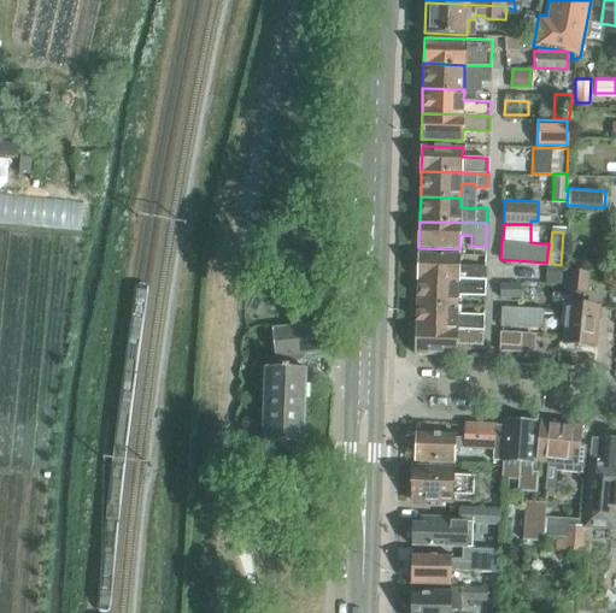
[(418,253),(417,278),(485,281),(486,255),(418,253)]
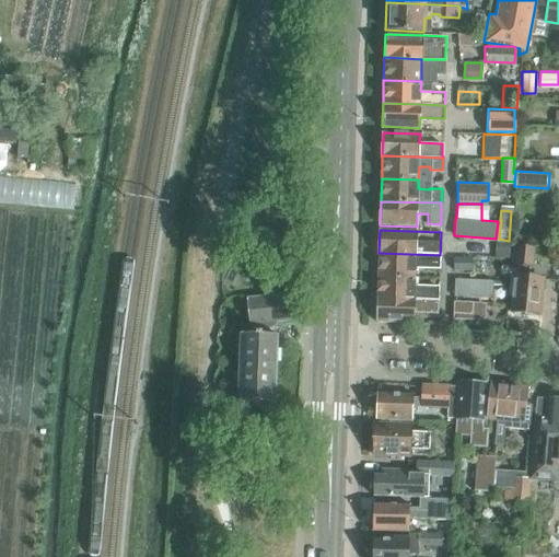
[(509,241),(499,239),(496,239),(495,255),(509,256),(511,241),(509,241)]
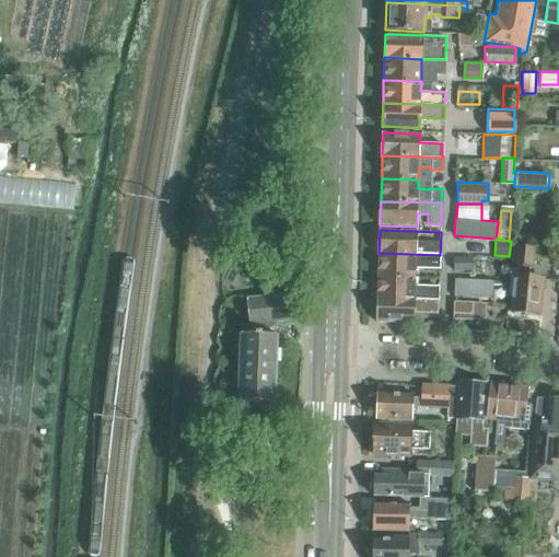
[(515,267),(510,267),(507,294),(512,294),(511,310),(538,313),(543,278),(528,276),(532,246),(517,245),(515,267)]
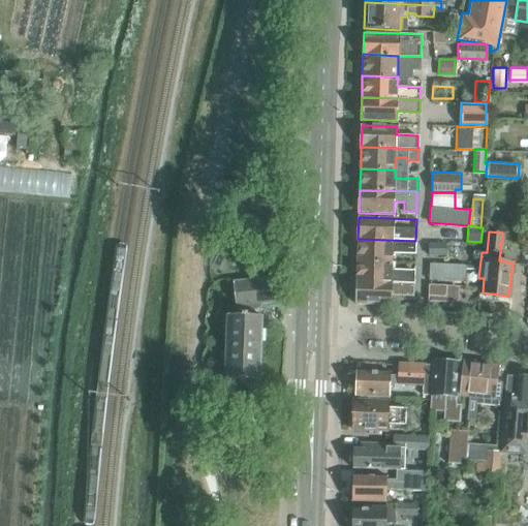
[(414,254),(415,241),(358,239),(358,259),(393,260),(393,253),(414,254)]
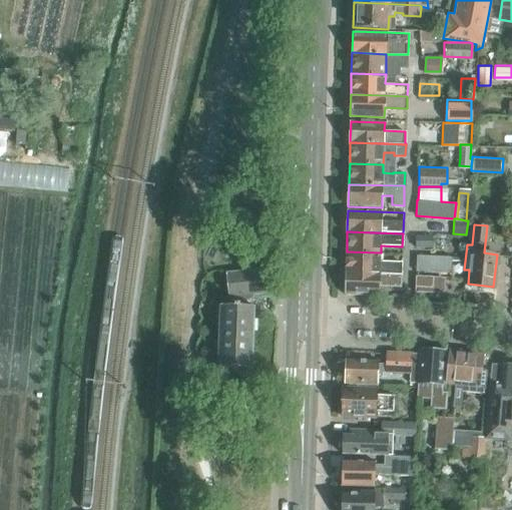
[(415,245),(431,246),(431,233),(415,233),(415,245)]
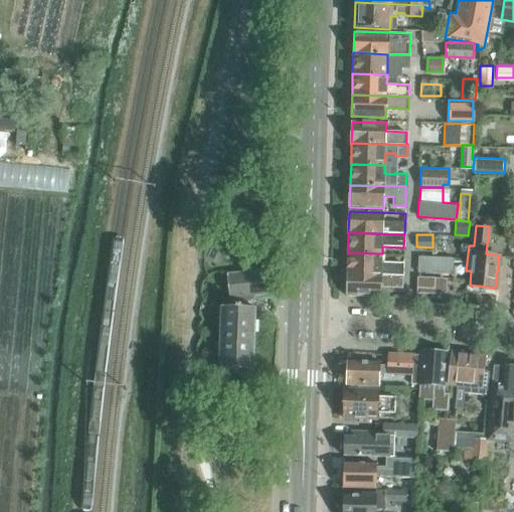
[(348,252),(347,273),(402,274),(402,262),(381,262),(382,253),(348,252)]
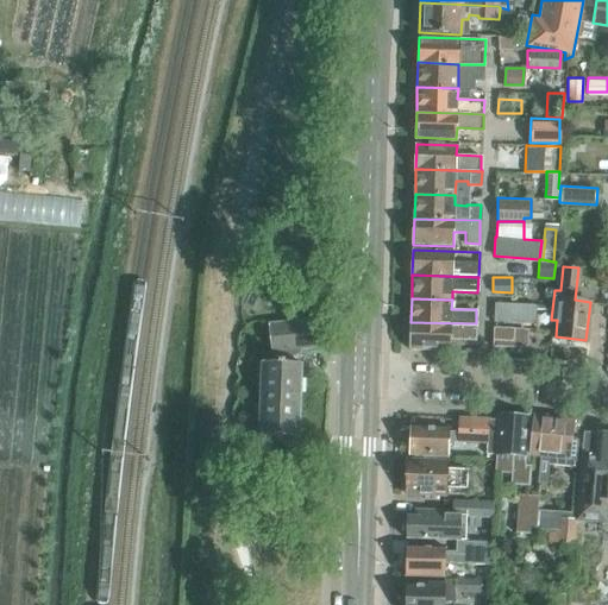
[(534,307),(547,308),(549,303),(494,301),(493,320),(534,321),(534,307)]
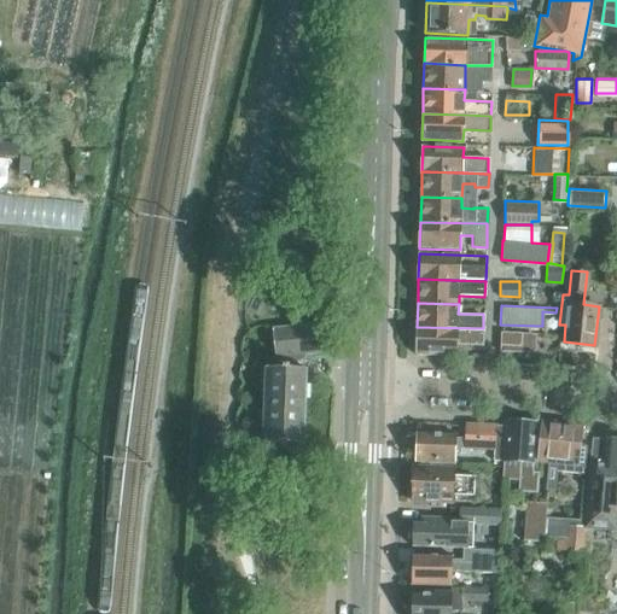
[(266,367),(265,403),(303,405),(304,368),(301,368),(302,354),(329,350),(326,322),(272,328),(274,357),(277,357),(277,368),(266,367)]
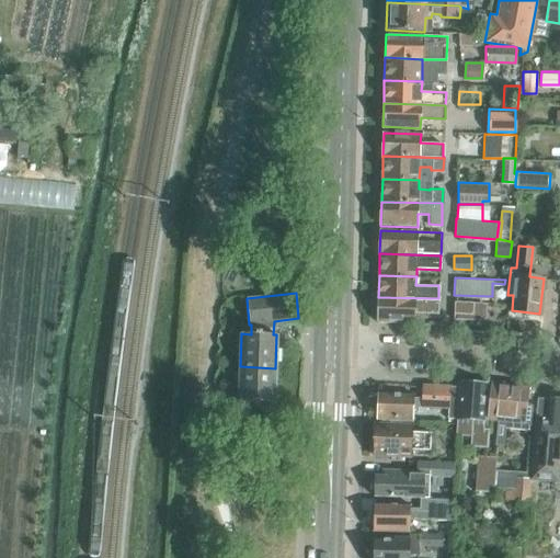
[(437,311),(438,298),(378,297),(377,323),(414,325),(415,311),(437,311)]
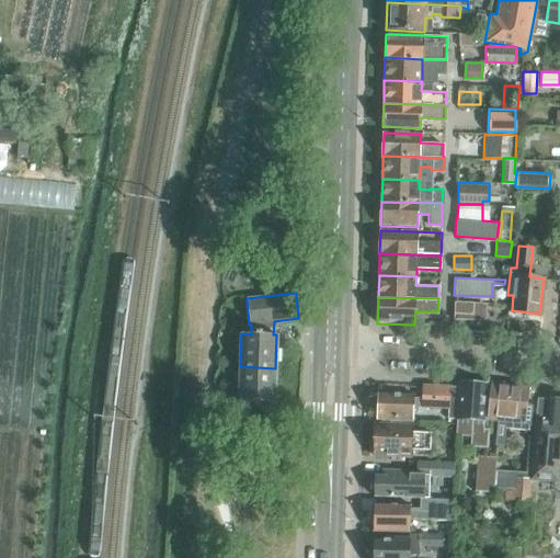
[(469,315),(469,302),(454,302),(454,314),(469,315)]
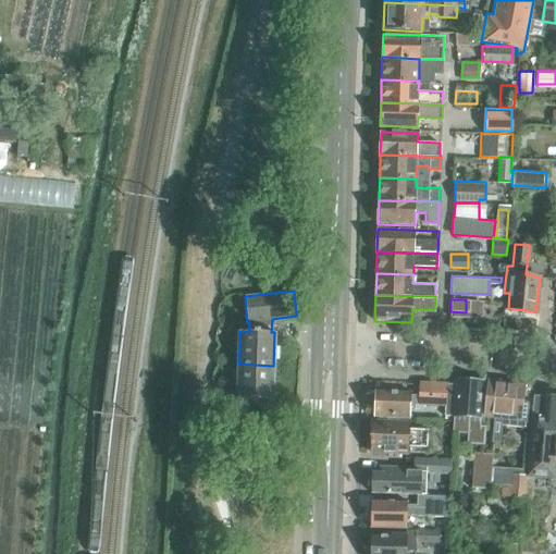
[(272,399),(273,366),(238,364),(237,398),(272,399)]
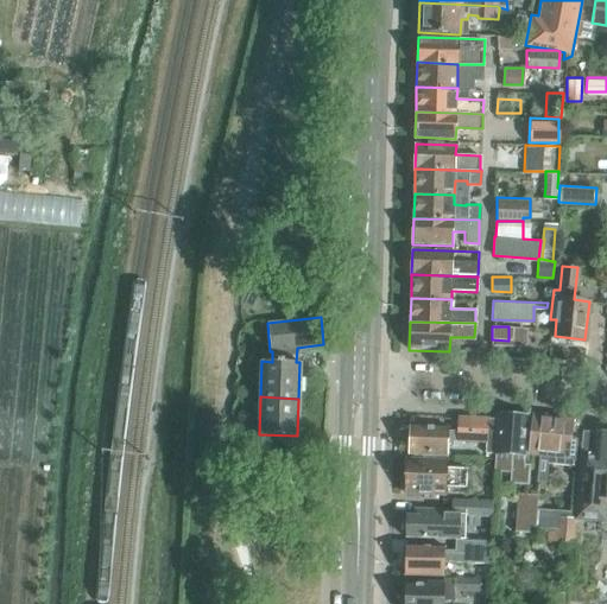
[(499,413),(495,458),(494,469),(511,470),(511,482),(529,483),(530,464),(524,464),(528,415),(499,413)]
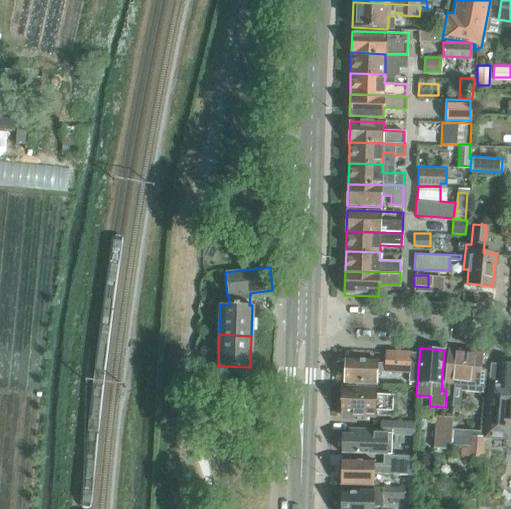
[(345,357),(343,381),(376,383),(377,373),(381,374),(381,370),(408,372),(410,350),(384,349),(384,362),(377,362),(377,359),(345,357)]
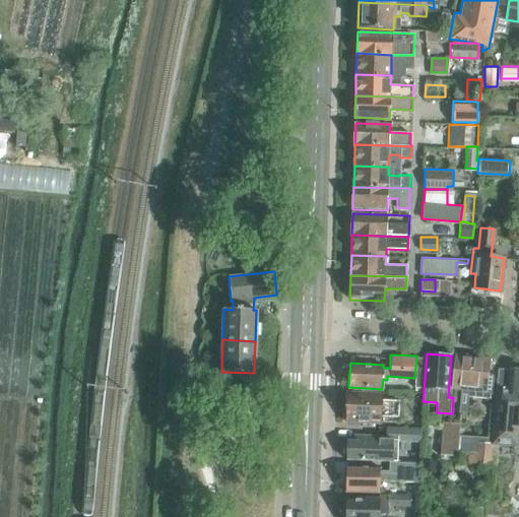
[(455,354),(453,372),(451,388),(460,389),(458,409),(465,410),(466,393),(490,396),(492,370),(488,370),(489,358),(455,354)]
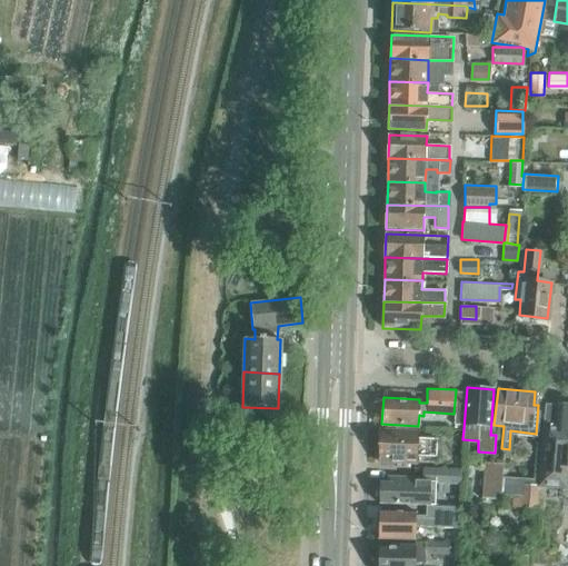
[(223,415),(226,415),(230,409),(230,401),(226,398),(220,399),(218,403),(218,411),(223,415)]
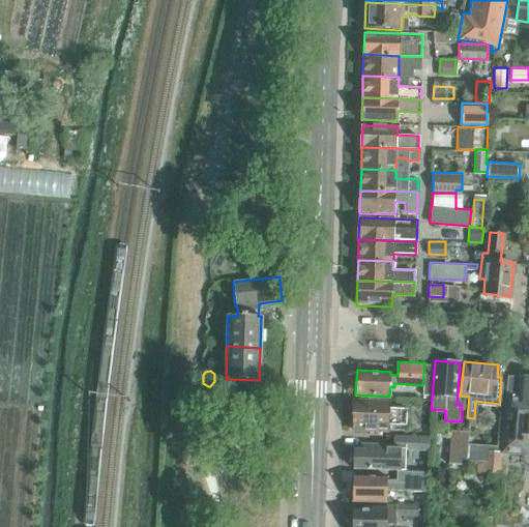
[(504,394),(502,412),(502,425),(500,449),(499,452),(502,452),(527,455),(528,427),(528,377),(508,375),(506,394),(504,394)]
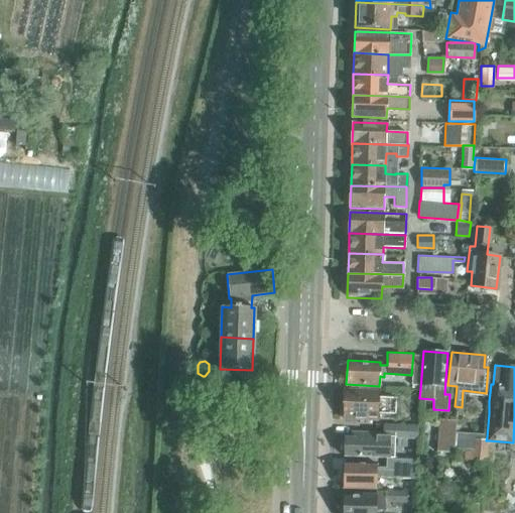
[(345,389),(344,403),(344,416),(378,418),(378,414),(395,414),(396,397),(379,396),(379,391),(345,389)]
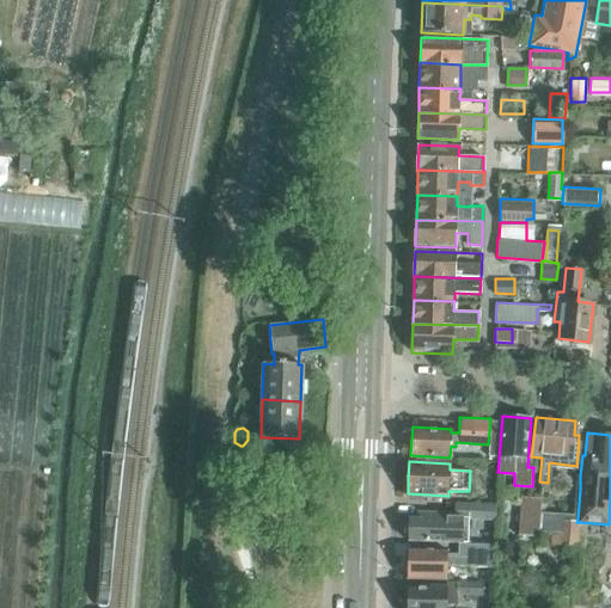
[(521,495),(518,533),(537,534),(538,528),(539,510),(541,496),(521,495)]
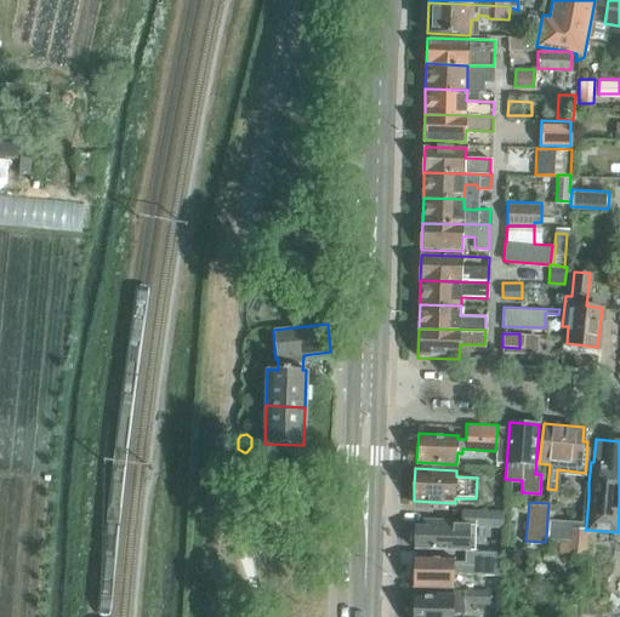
[(476,524),(499,524),(499,509),(477,508),(476,524)]
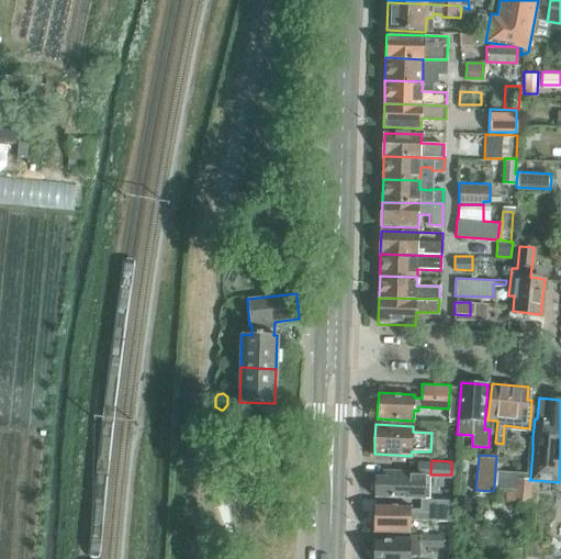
[(406,498),(406,490),(426,490),(426,473),(416,472),(416,479),(407,479),(407,471),(382,470),(382,476),(376,476),(374,496),(406,498)]
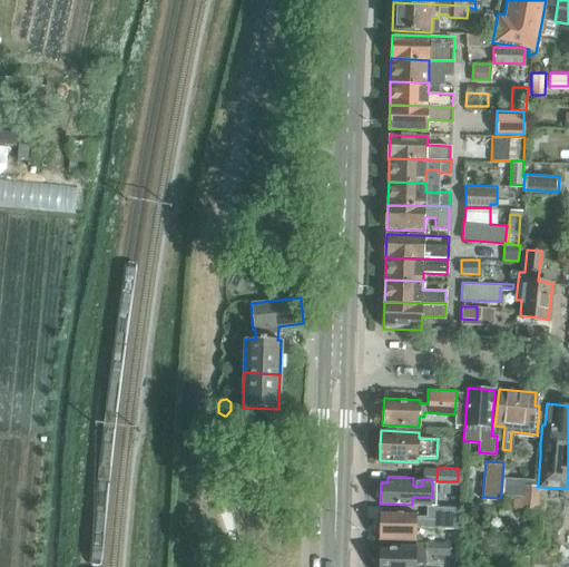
[(537,487),(538,484),(521,482),(520,505),(539,506),(540,487),(537,487)]
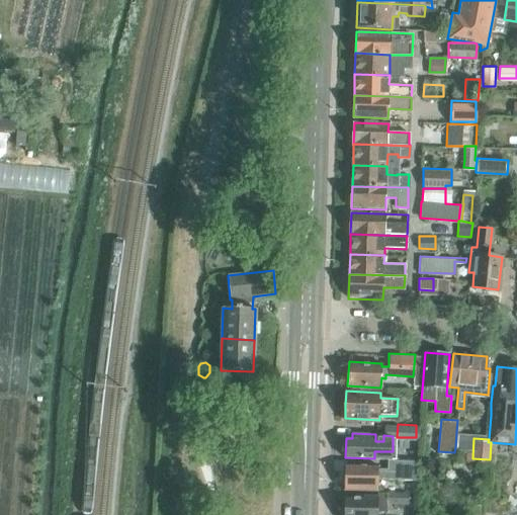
[(377,490),(377,479),(414,480),(415,460),(402,460),(402,459),(386,458),(386,468),(378,467),(378,463),(366,463),(366,465),(345,464),(344,489),(377,490)]
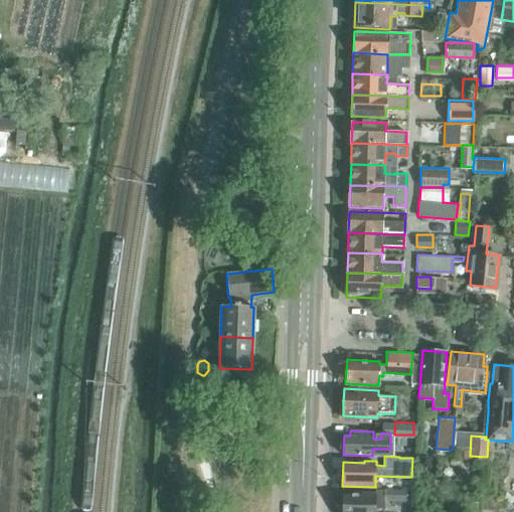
[(355,494),(343,494),(342,511),(373,511),(374,508),(383,508),(383,499),(405,500),(405,489),(384,488),(384,489),(374,489),(374,494),(355,493),(355,494)]
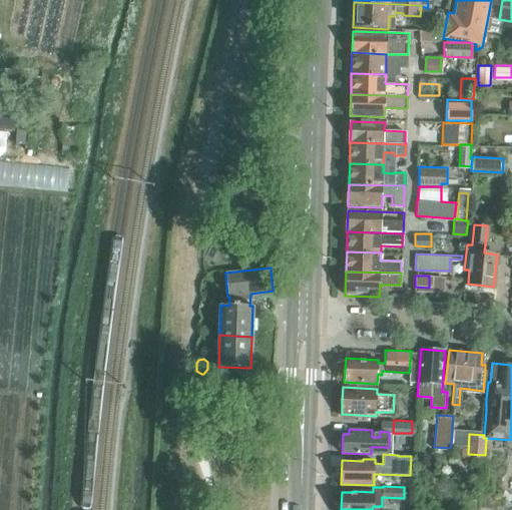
[(473,509),(475,497),(455,495),(453,509),(473,509)]
